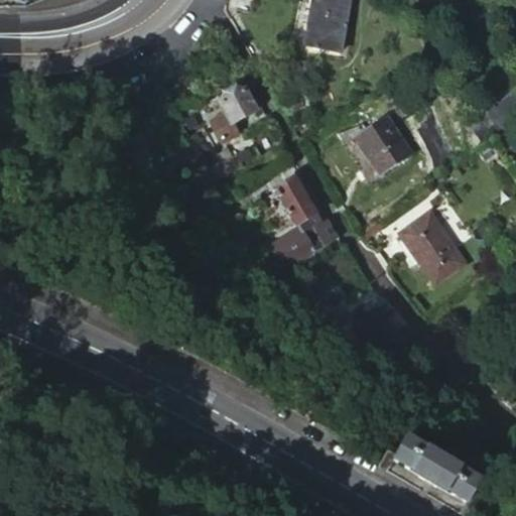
[(222,0),(221,8),(250,13),(252,0),(222,0)]
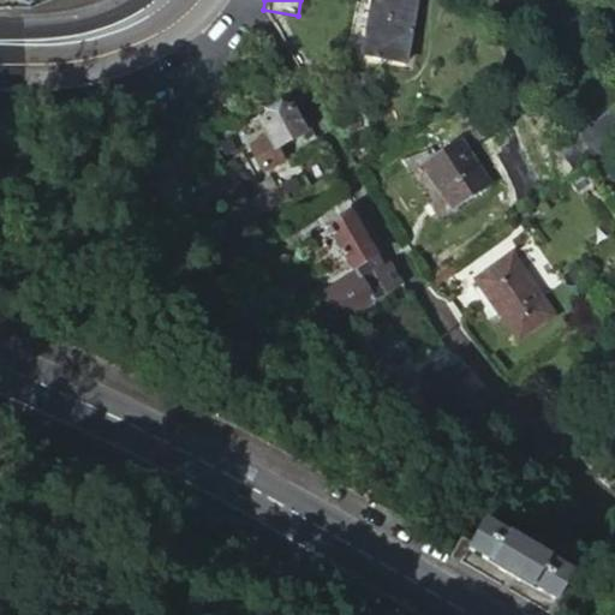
[(415,0),(370,0),(360,54),(402,64),(415,0)]
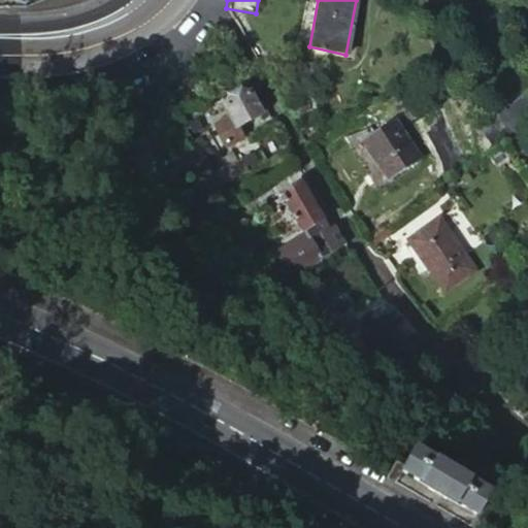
[(223,105),(231,119),(237,129),(261,116),(248,92),(223,105)]
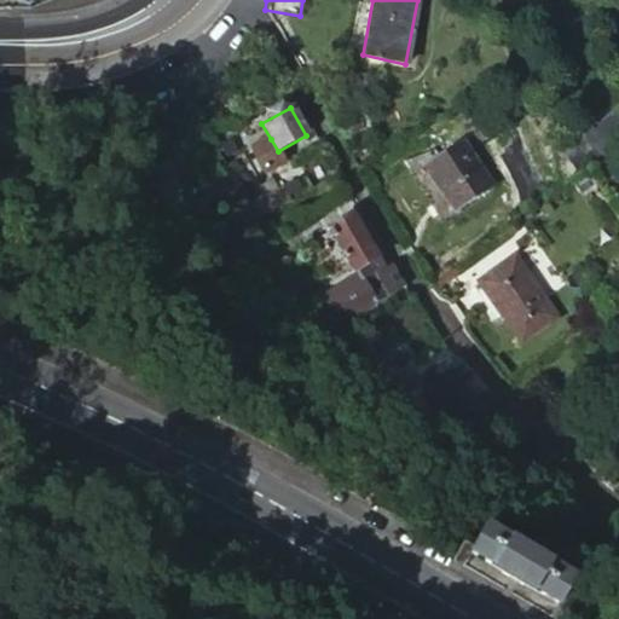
[(278,151),(271,139),(253,151),(265,174),(283,163),(278,151)]
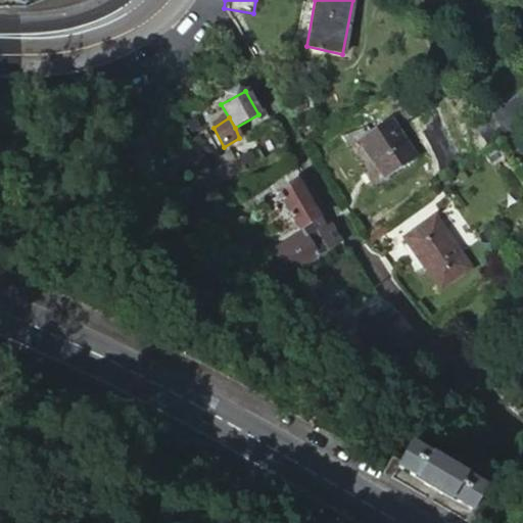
[(415,157),(386,120),(358,141),(385,179),(415,157)]
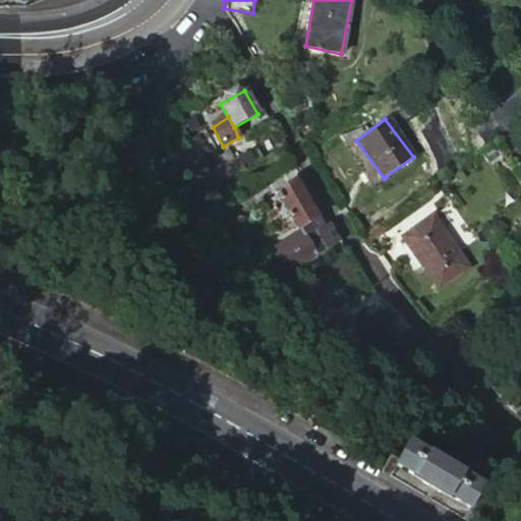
[(227,155),(223,147),(213,127),(195,137),(212,164),(227,155)]
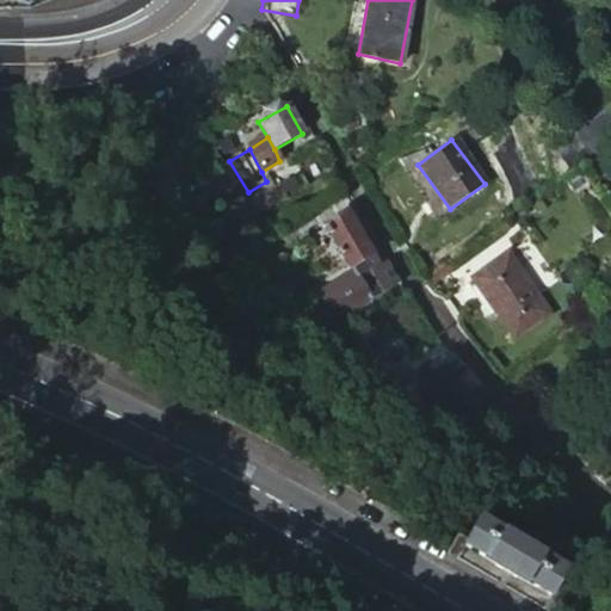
[(327,178),(325,171),(297,178),(300,186),(327,178)]
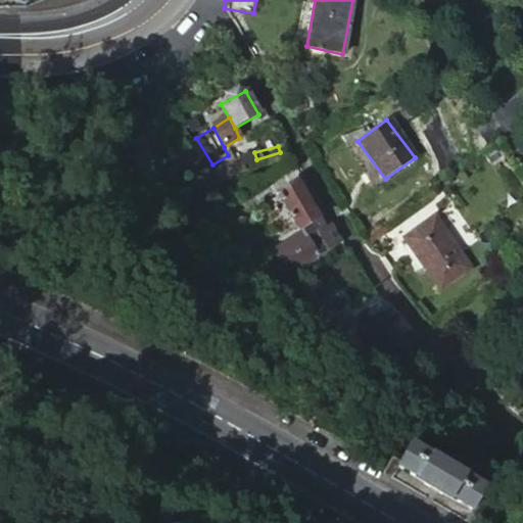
[(207,169),(210,174),(236,165),(235,160),(207,169)]
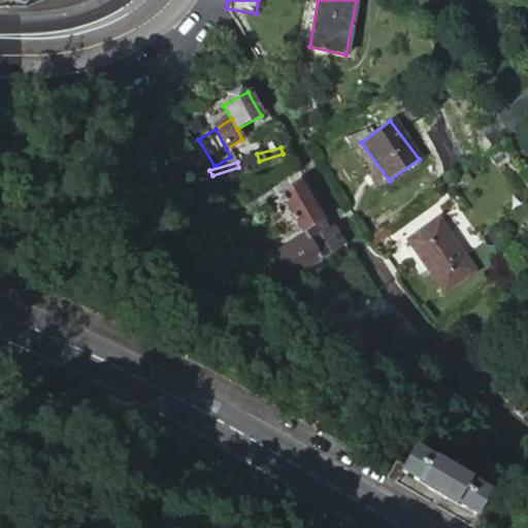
[(311,190),(305,180),(301,184),(306,193),(311,190)]
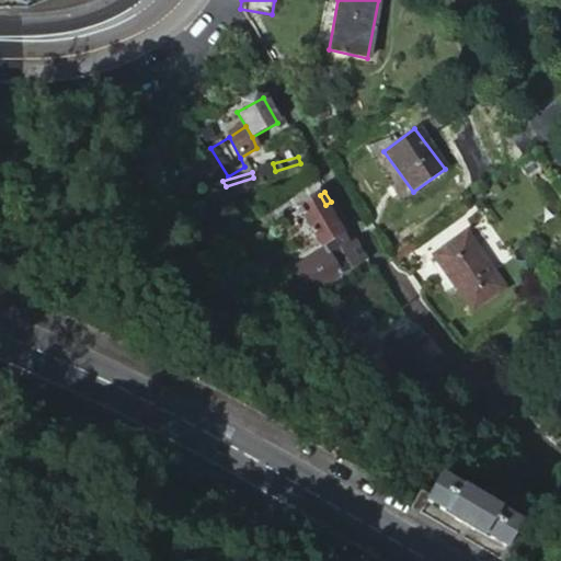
[(307,296),(366,260),(354,239),(350,242),(344,233),(342,230),(347,228),(342,219),(336,221),(325,205),(320,195),(300,209),(322,243),(319,244),(321,249),(310,255),(290,267),(307,296)]
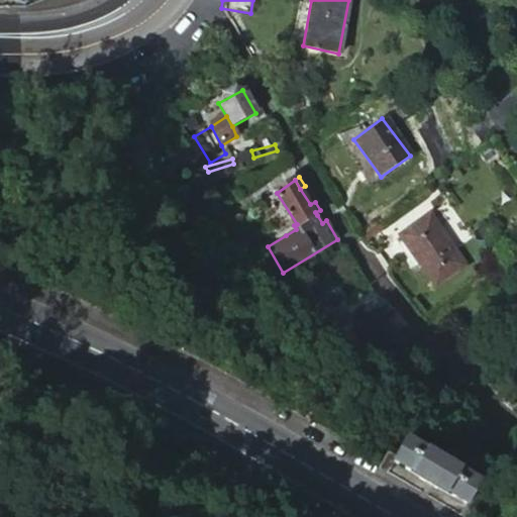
[(277,193),(264,202),(286,235),(296,229),(294,225),(297,224),(277,193)]
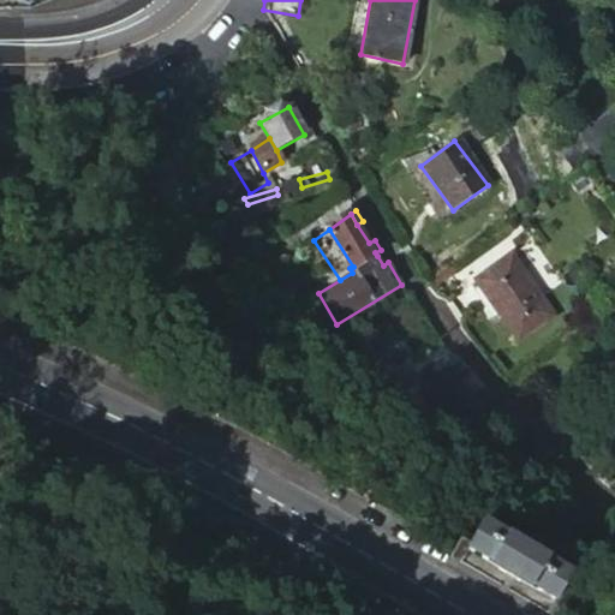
[(542,309),(508,261),(475,284),(511,334),(542,309)]
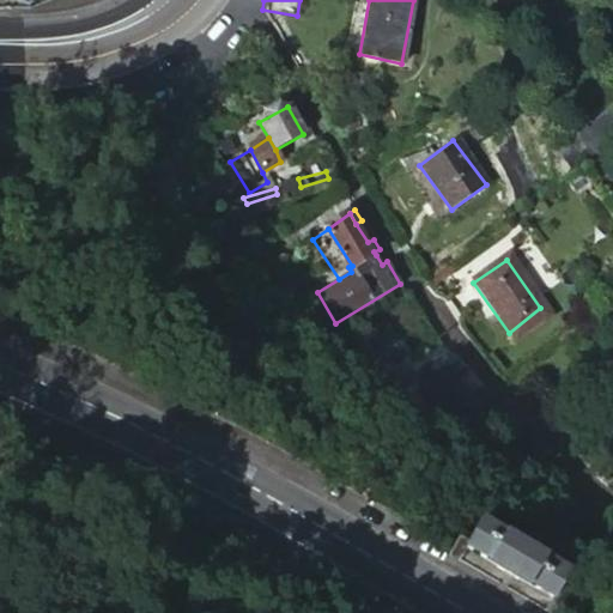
[(550,599),(542,611),(546,612),(558,612),(586,566),(572,559),(568,570),(483,521),(468,546),(466,550),(550,599)]
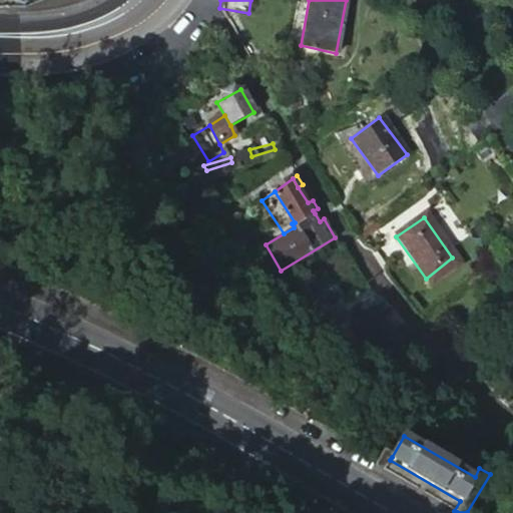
[(384,470),(390,460),(392,457),(383,451),(379,457),(375,465),(384,470)]
